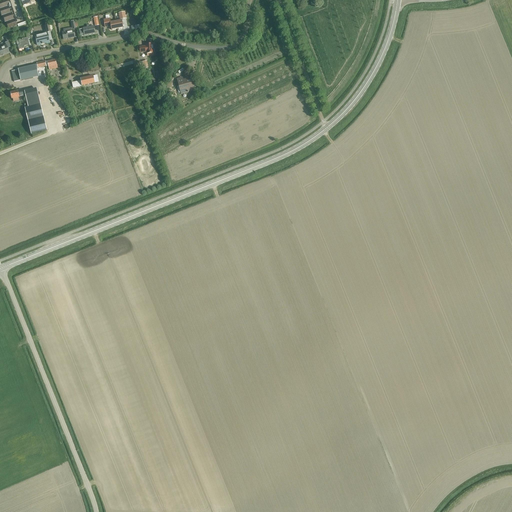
[(11,12),(10,13),(8,6),(9,6),(6,0),(3,0),(0,1),(0,7),(0,9),(0,8),(0,10),(2,16),(3,16),(5,22),(6,22),(9,29),(17,26),(15,19),(14,19),(11,12)]
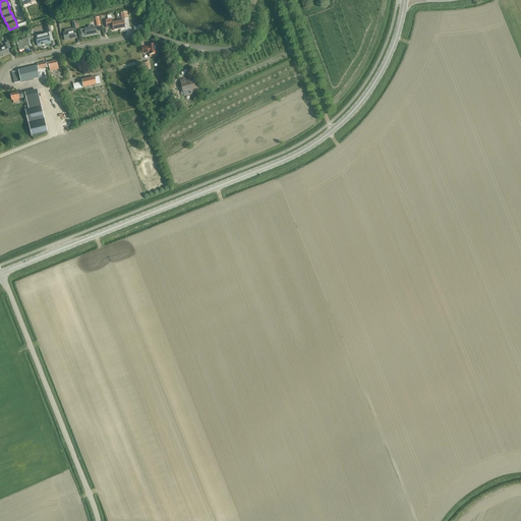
[(120,30),(118,21),(113,22),(112,15),(108,16),(109,19),(106,20),(108,27),(113,26),(114,31),(120,30)]
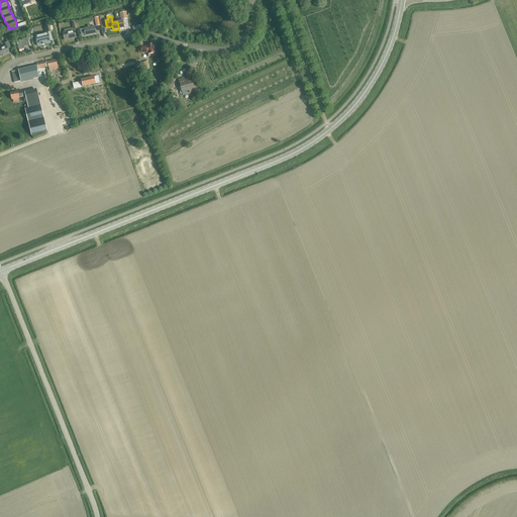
[(53,40),(50,32),(49,25),(45,26),(47,33),(35,36),(37,45),(49,42),(49,41),(53,40)]
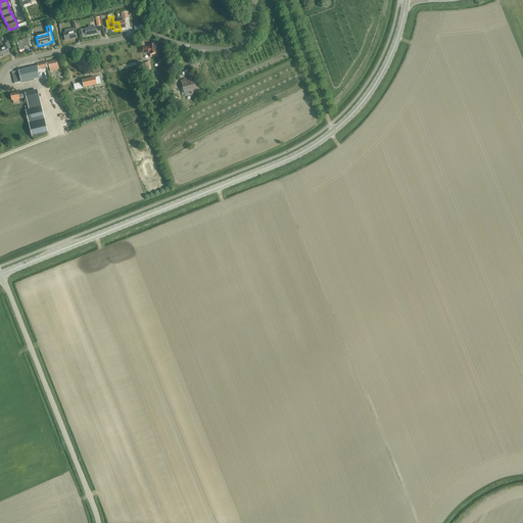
[(96,27),(91,28),(90,26),(89,26),(89,28),(85,29),(86,30),(82,31),(83,35),(87,34),(87,36),(98,34),(96,27)]
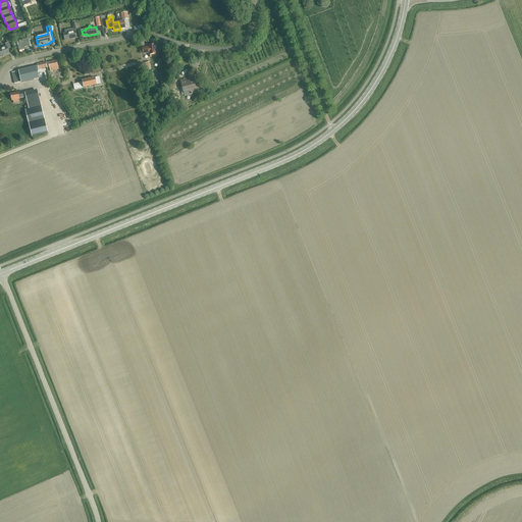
[(75,31),(72,32),(72,29),(64,30),(65,33),(64,33),(65,40),(76,38),(75,31)]
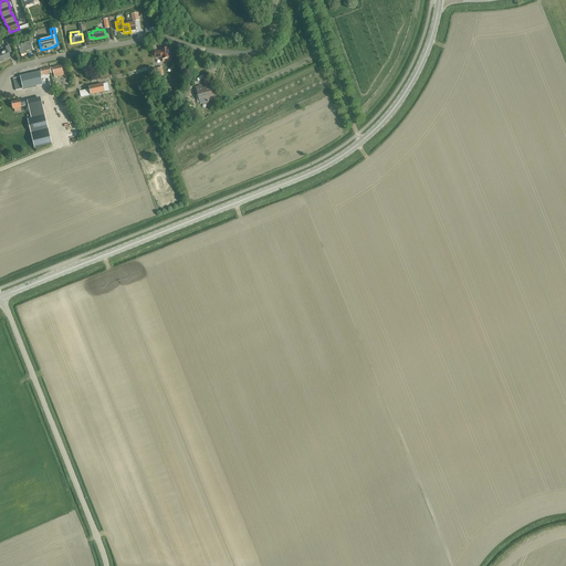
[(20,50),(21,55),(28,53),(28,51),(33,50),(31,44),(34,43),(32,35),(28,37),(30,42),(20,44),(22,50),(20,50)]
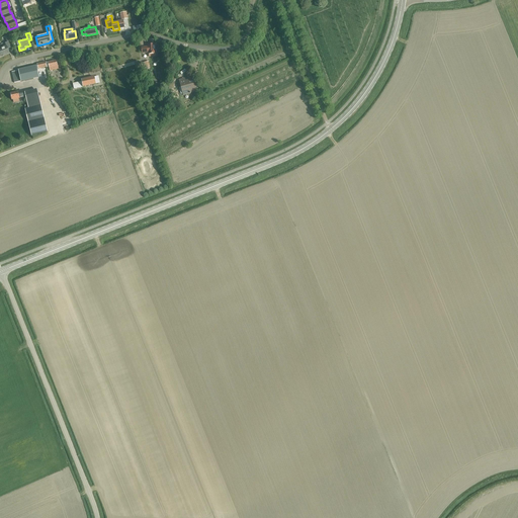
[(0,49),(0,57),(10,54),(8,49),(10,48),(8,42),(11,41),(8,36),(4,36),(7,42),(4,45),(5,47),(0,49)]
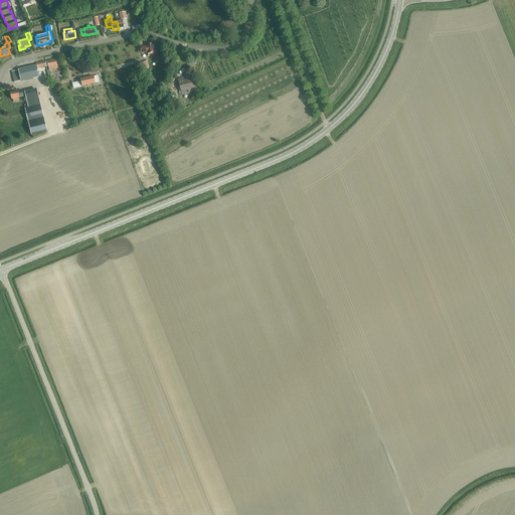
[(147,46),(140,47),(141,53),(147,52),(148,54),(155,53),(158,52),(157,43),(154,44),(147,44),(147,46)]
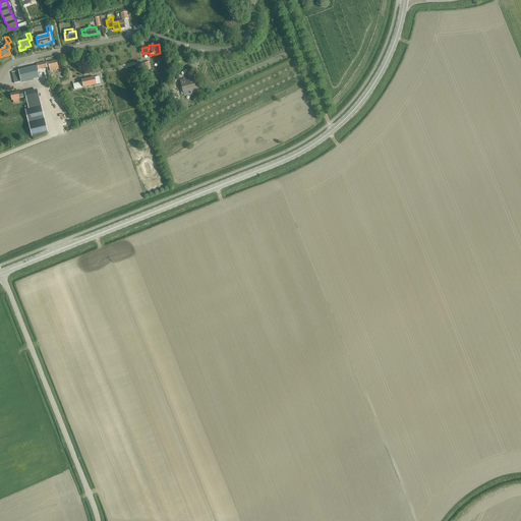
[(47,63),(48,67),(49,66),(50,71),(59,69),(57,60),(47,63)]
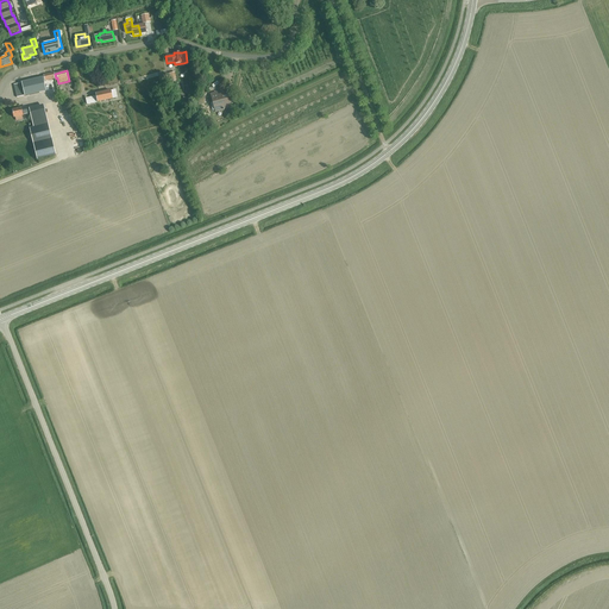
[(25,95),(25,96),(46,92),(44,77),(14,85),(17,98),(25,95)]
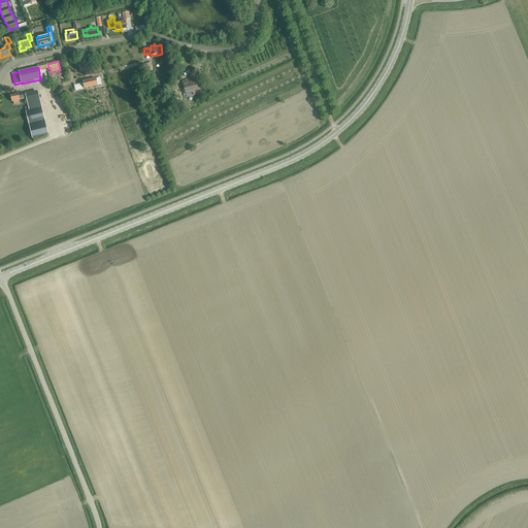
[(75,86),(76,90),(98,86),(97,78),(85,81),(86,84),(75,86)]
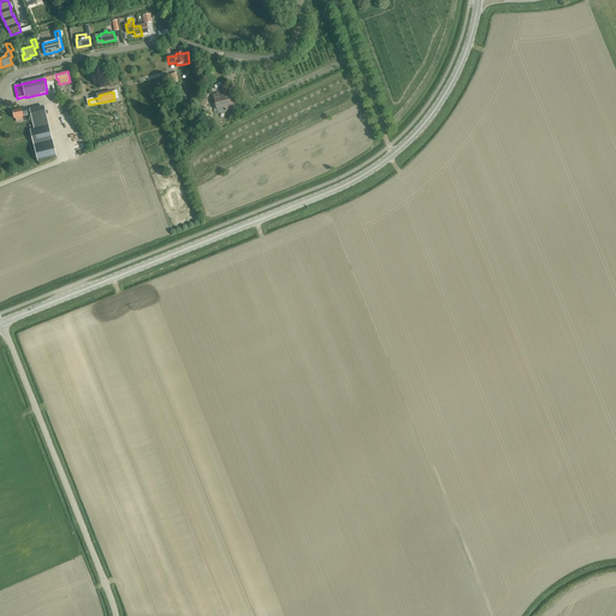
[(229,95),(220,96),(219,94),(213,95),(218,113),(234,110),(229,95)]
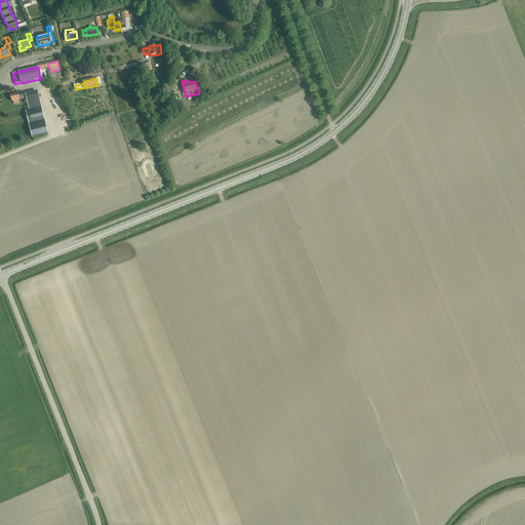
[(53,85),(55,95),(63,93),(59,83),(53,85)]
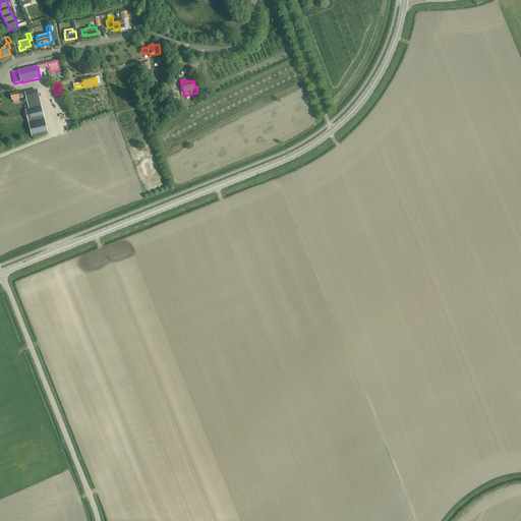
[(46,87),(49,97),(55,96),(52,84),(46,87)]
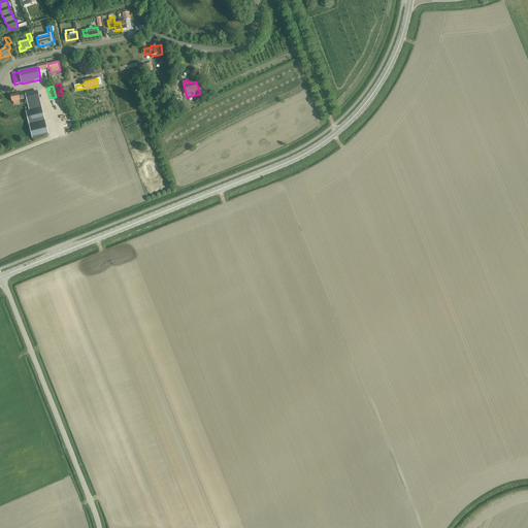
[(29,125),(32,138),(48,134),(41,107),(42,107),(38,91),(25,94),(29,110),(26,111),(29,125)]
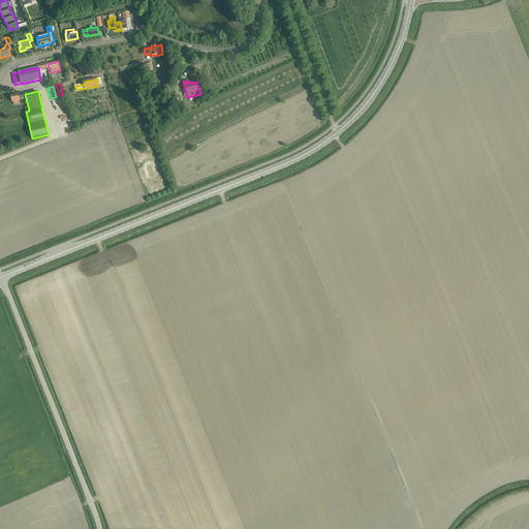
[(11,96),(12,102),(25,99),(23,93),(11,96)]
